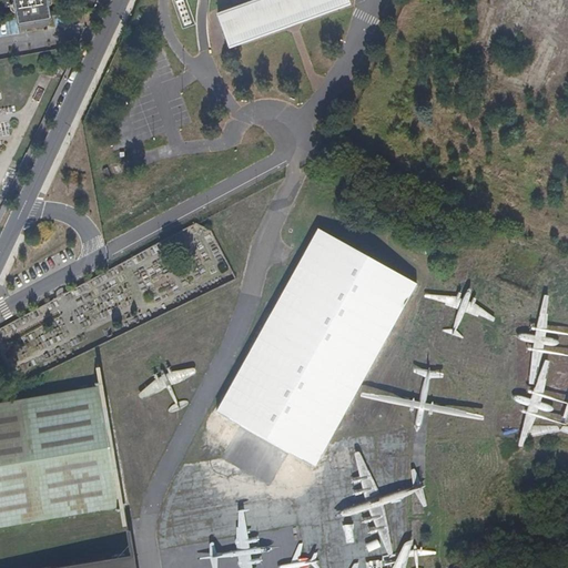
[(26,23),(26,29),(50,24),(49,20),(51,19),(49,7),(51,6),(49,0),(13,0),(14,2),(12,2),(14,12),(16,11),(19,26),(20,24),(26,23)]
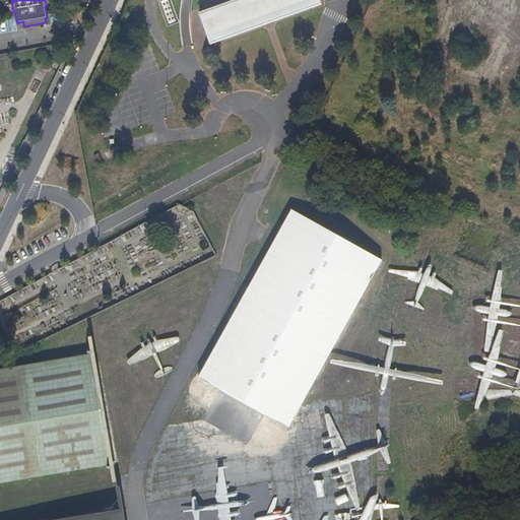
[(320,0),(228,0),(198,10),(210,43),(322,3),(320,0)]
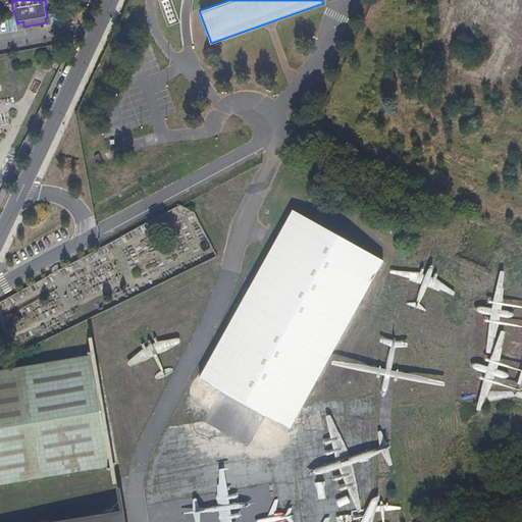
[(8,21),(0,22),(0,32),(9,31),(8,21)]
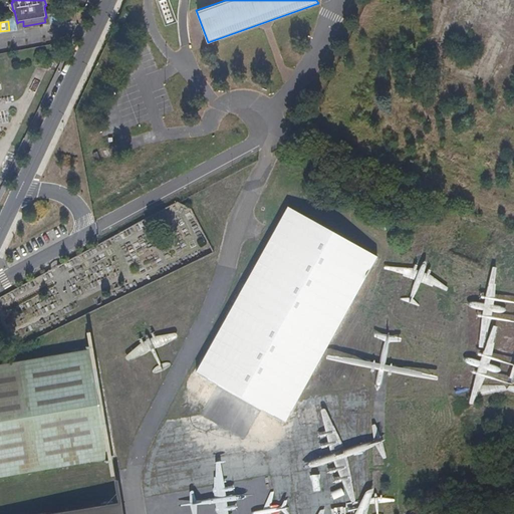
[(267,244),(195,375),(284,424),(298,399),(376,257),(287,207),(276,227),(267,244)]
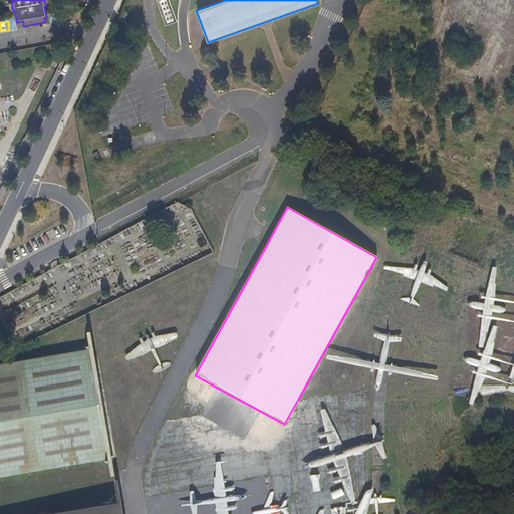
[(0,364),(0,477),(105,460),(86,350),(15,362),(0,364)]
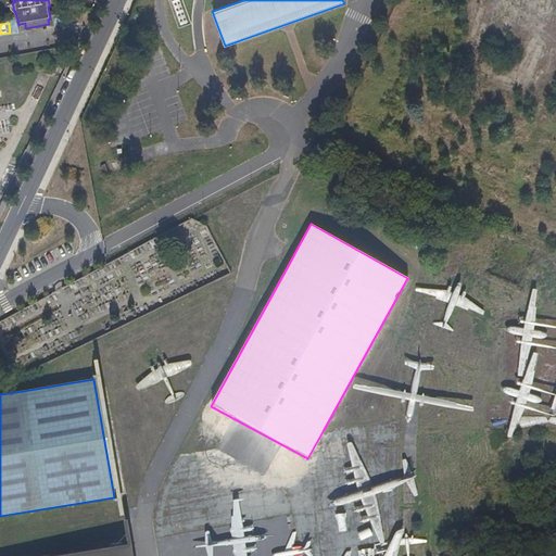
[(127,555),(126,545),(55,555),(127,555)]
